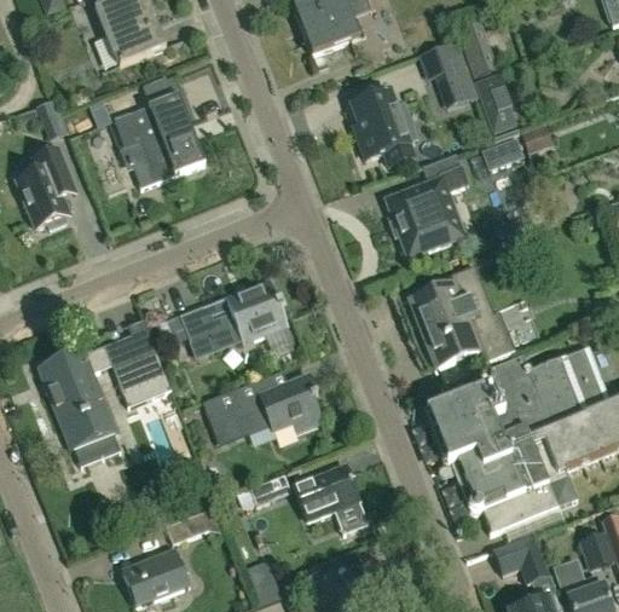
[(77,0),(81,7),(90,5),(94,3),(96,5),(94,5),(115,61),(121,58),(122,62),(165,45),(146,0),(77,0)]
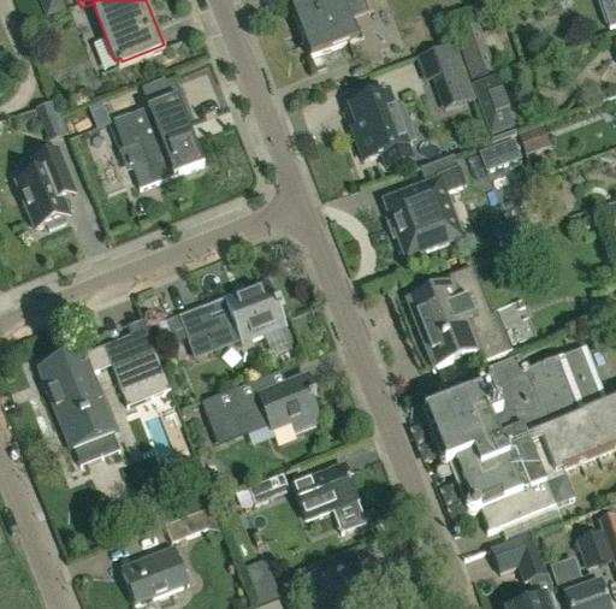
[(308,0),(292,6),(311,53),(359,35),(350,16),(344,0),(308,0)]
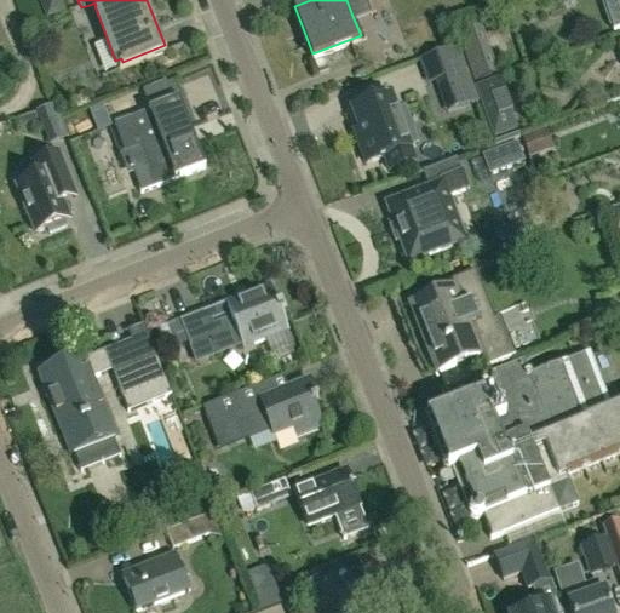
[(606,0),(614,26),(619,22),(619,0),(606,0)]
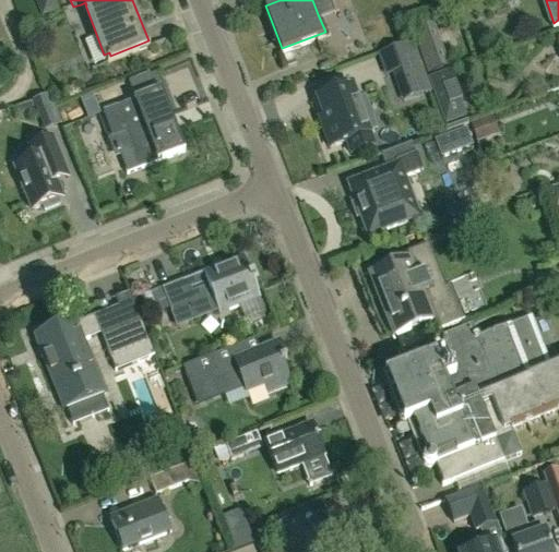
[(413,36),(400,40),(411,73),(425,69),(413,36)]
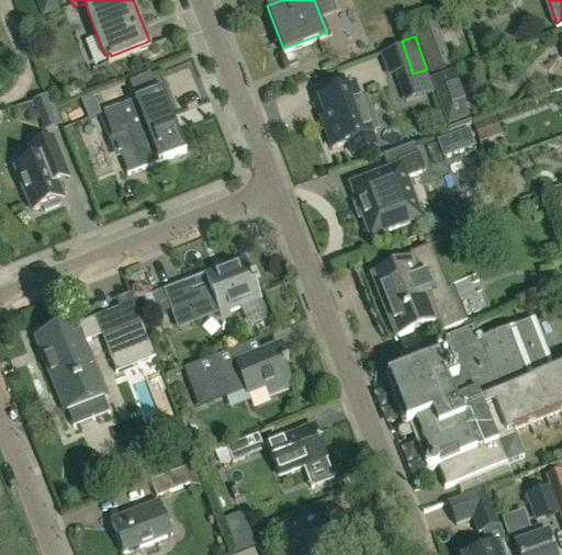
[(444,40),(423,47),(430,68),(450,60),(444,40)]
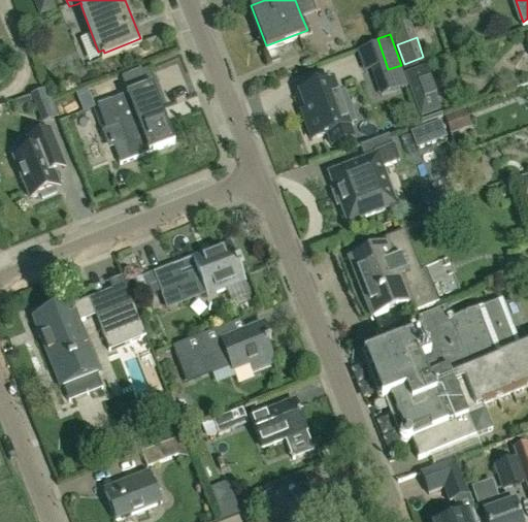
[(424,61),(404,68),(420,112),(439,105),(424,61)]
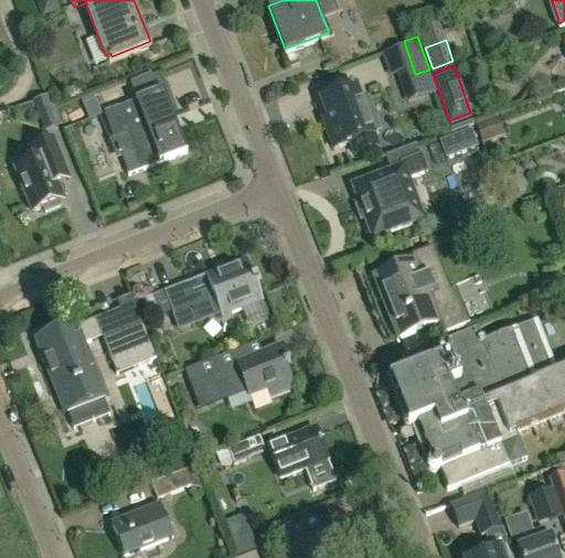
[(355,82),(321,95),(327,114),(323,115),(333,145),(354,137),(359,149),(376,142),(372,129),(381,127),(369,94),(361,96),(355,82)]
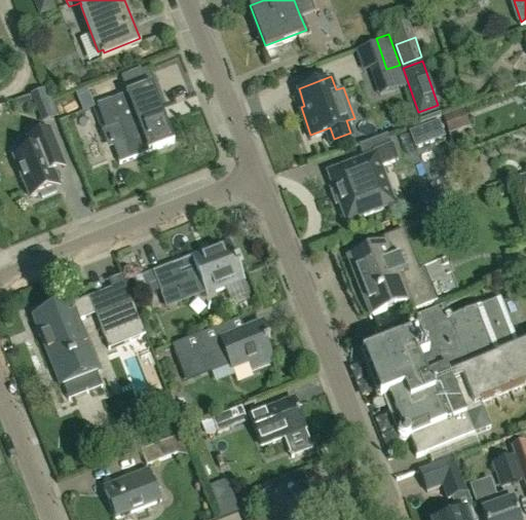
[(127,88),(97,100),(106,123),(119,118),(132,152),(133,152),(173,137),(151,79),(147,81),(127,88)]
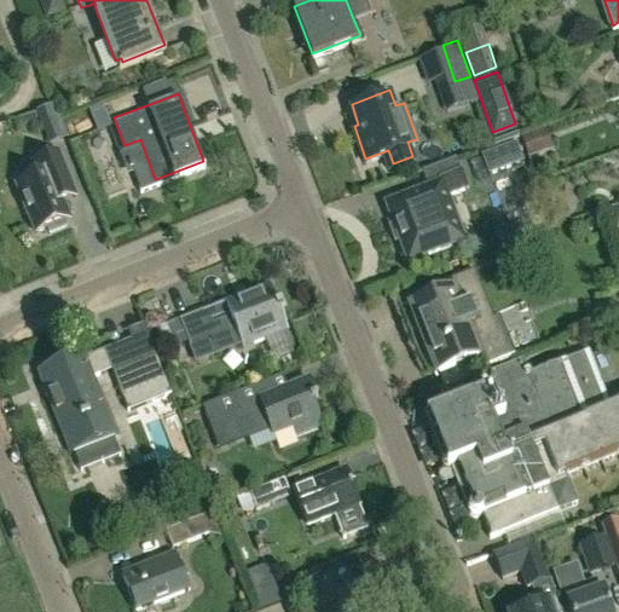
[(515,136),(481,148),(489,167),(522,155),(515,136)]
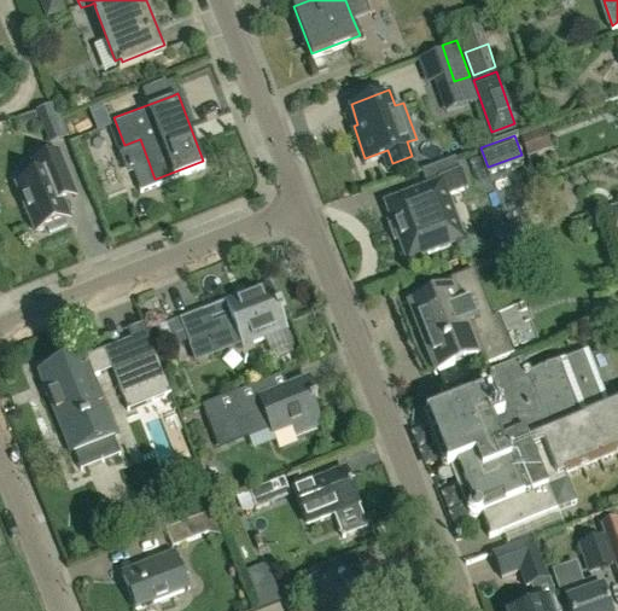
[(62,196),(75,191),(57,146),(31,157),(38,169),(16,178),(36,227),(47,222),(48,227),(65,220),(64,215),(68,214),(62,196)]
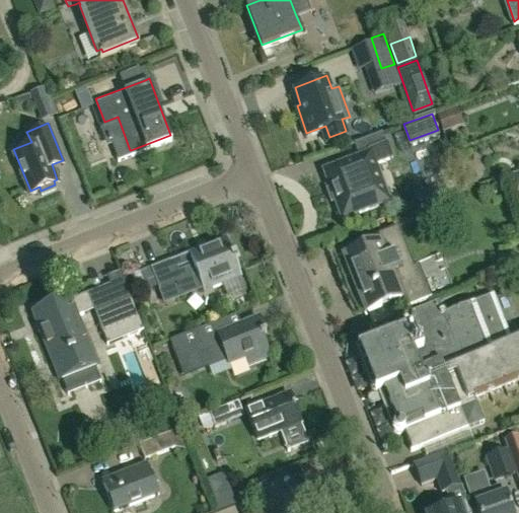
[(391,198),(377,160),(392,154),(386,140),(385,140),(380,128),(353,137),(358,152),(322,165),(330,188),(326,189),(330,199),(335,197),(342,216),(377,202),(391,198)]
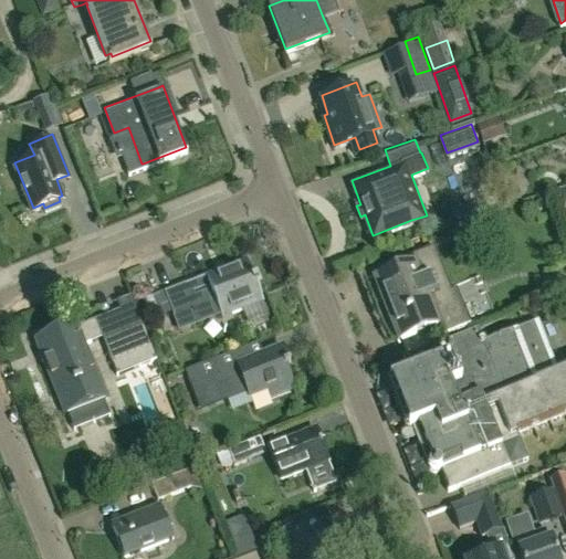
[(456,297),(435,242),(412,251),(415,255),(374,272),(399,335),(439,319),(443,330),(470,320),(461,296),(456,297)]
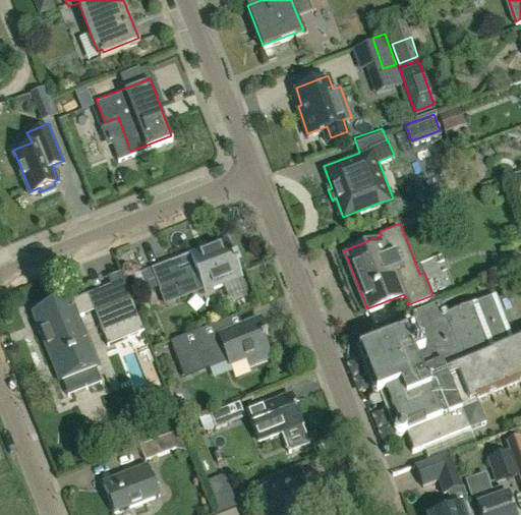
[(247,286),(227,234),(151,264),(159,286),(178,279),(177,275),(196,268),(205,287),(223,280),(228,293),(247,286)]
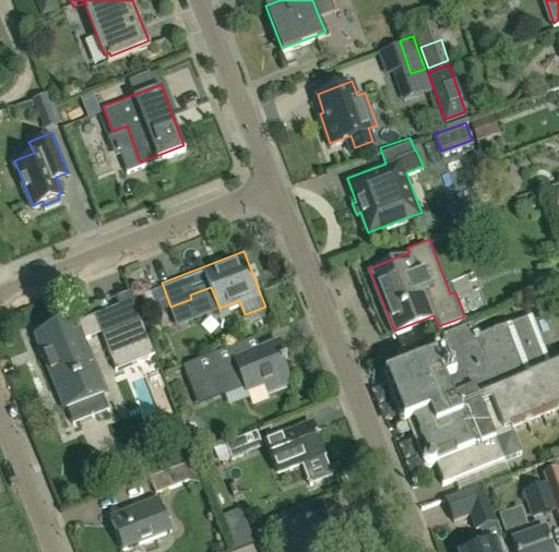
[(99,328),(115,367),(153,351),(140,318),(126,323),(118,302),(93,312),(99,328)]
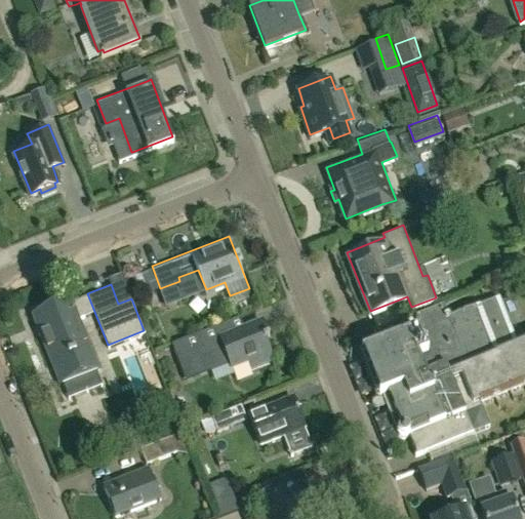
[(94,364),(76,316),(93,309),(87,293),(70,301),(68,297),(35,311),(62,377),(94,364)]
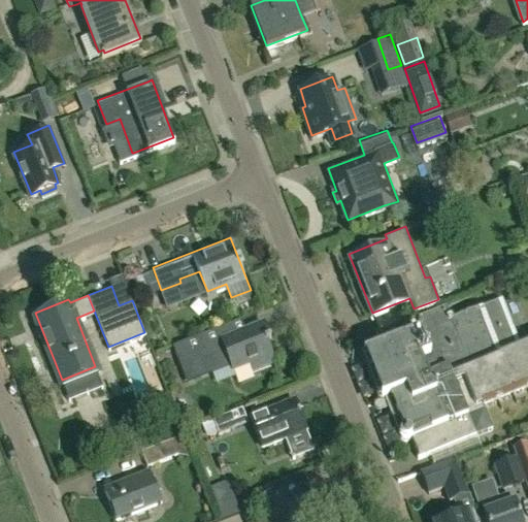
[(527,338),(521,343),(501,295),(454,315),(454,314),(450,315),(446,302),(418,314),(423,327),(364,351),(386,405),(394,401),(404,425),(401,429),(402,431),(408,435),(410,434),(419,454),(492,424),(483,402),(527,384),(527,338)]
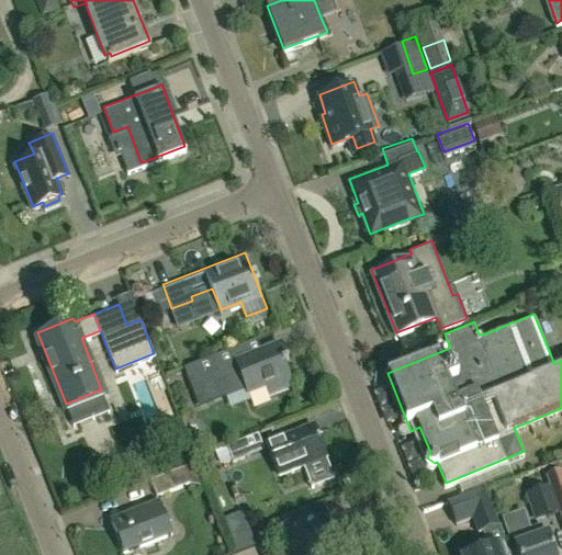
[(292,341),(306,330),(300,320),(285,331),(292,341)]
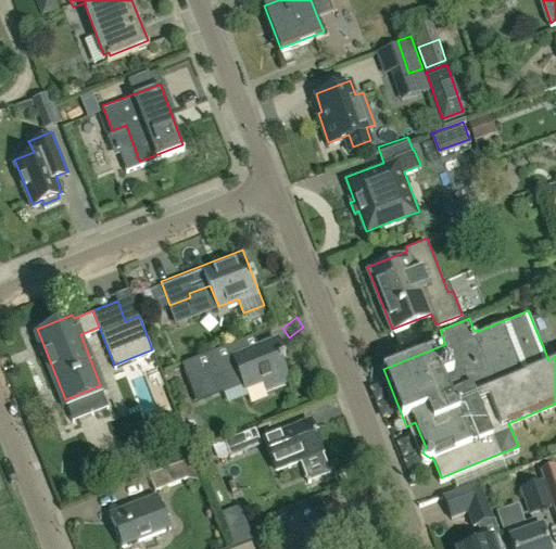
[(227,340),(181,358),(196,396),(242,378),(244,384),(261,377),(264,384),(288,375),(279,355),(283,353),(276,333),(256,342),(231,352),(227,340)]
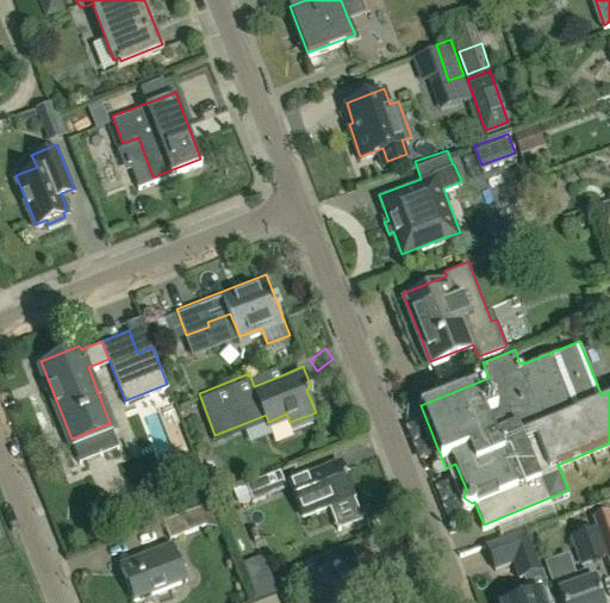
[(338,458),(290,477),(303,509),(329,499),(350,491),(352,490),(338,458)]
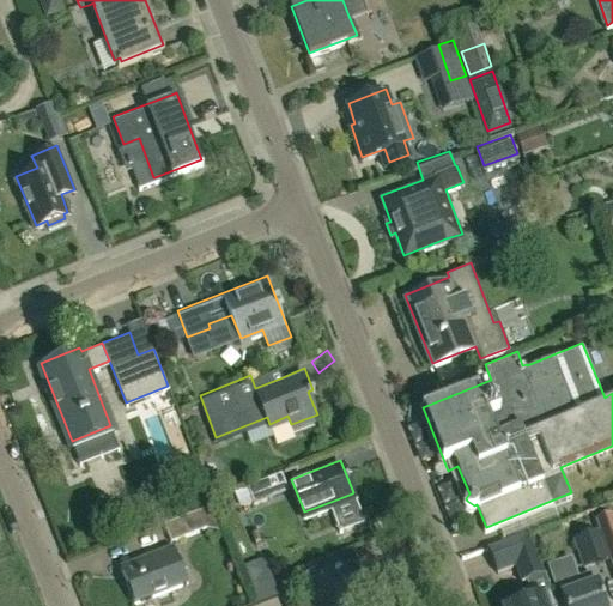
[(253,498),(287,484),(281,467),(246,482),(253,498)]
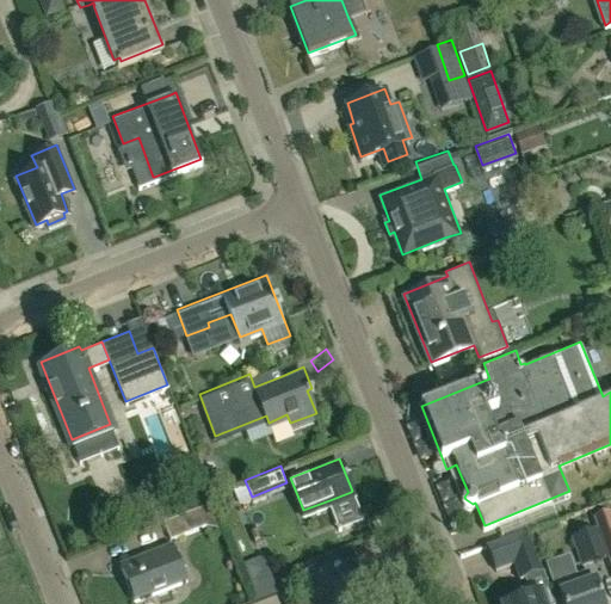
[(165,518),(171,535),(205,521),(199,504),(165,518)]
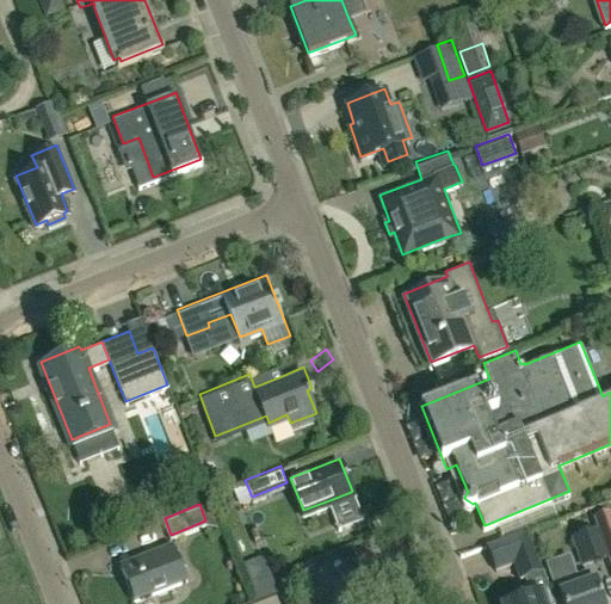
[(610,506),(610,505),(592,511),(610,565),(610,506)]
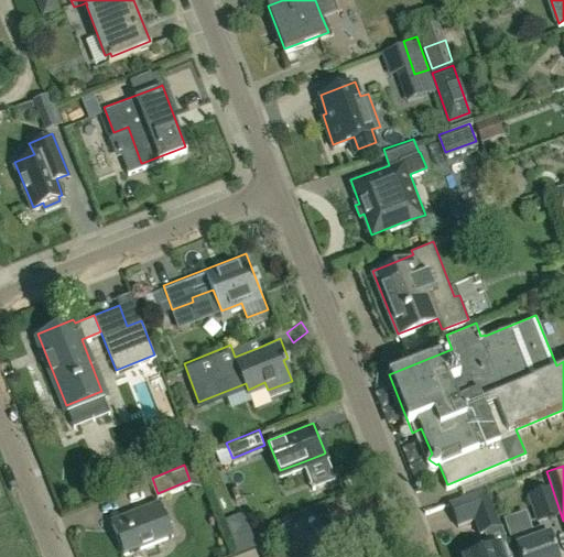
[(549,481),(527,490),(535,517),(559,509),(549,481)]
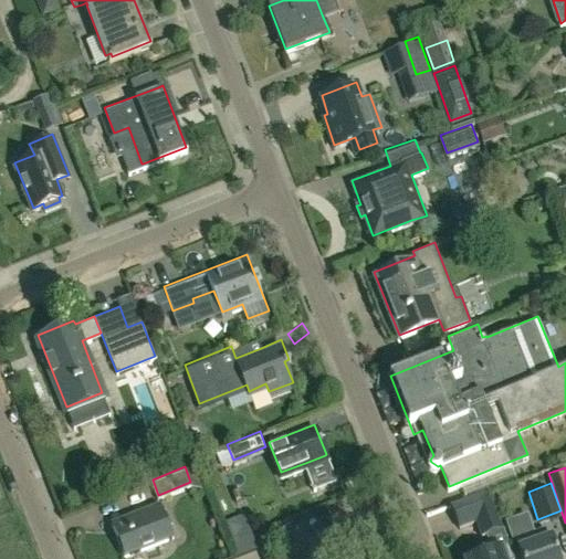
[(486,488),(451,502),(459,524),(475,517),(481,530),(484,529),(500,524),(486,488)]
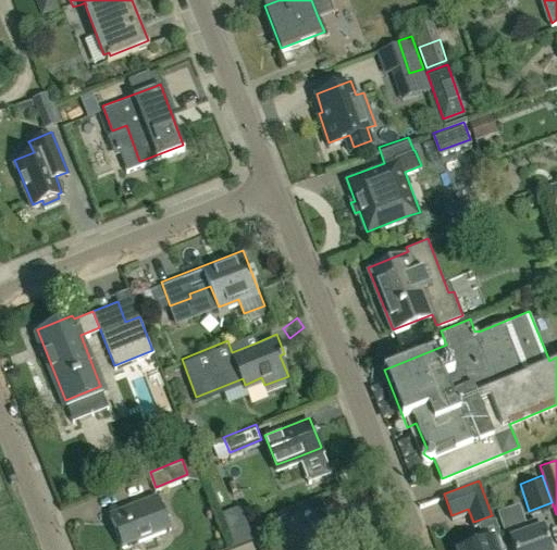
[(121,544),(170,524),(157,490),(108,510),(121,544)]
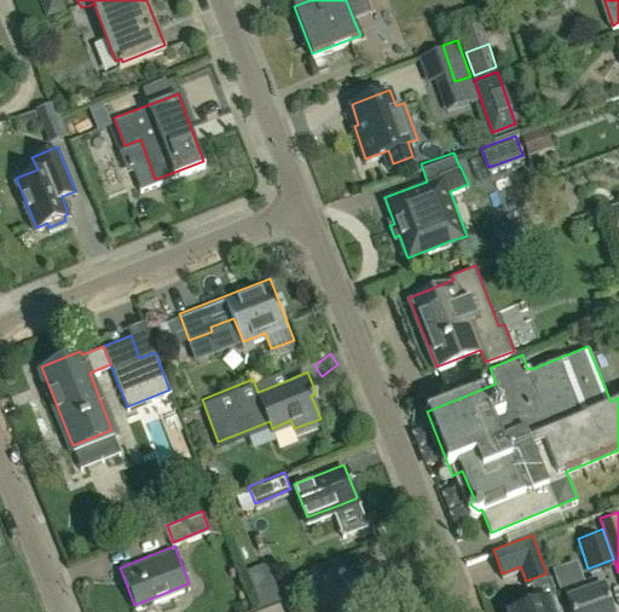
[(613,611),(605,583),(600,584),(595,571),(583,576),(577,556),(553,565),(560,587),(563,585),(567,595),(572,611),(613,611)]
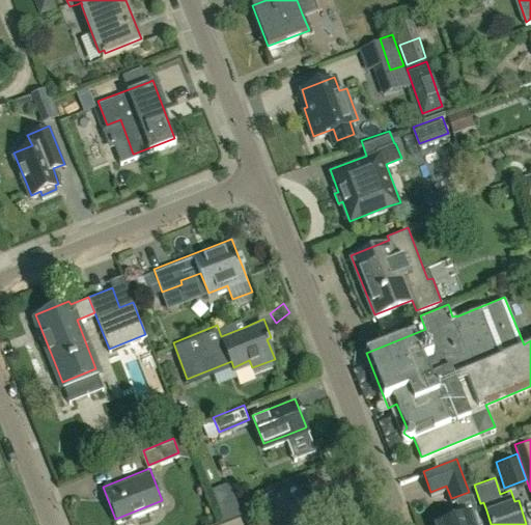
[(460,515),(436,524),(474,524),(470,512),(460,515)]
